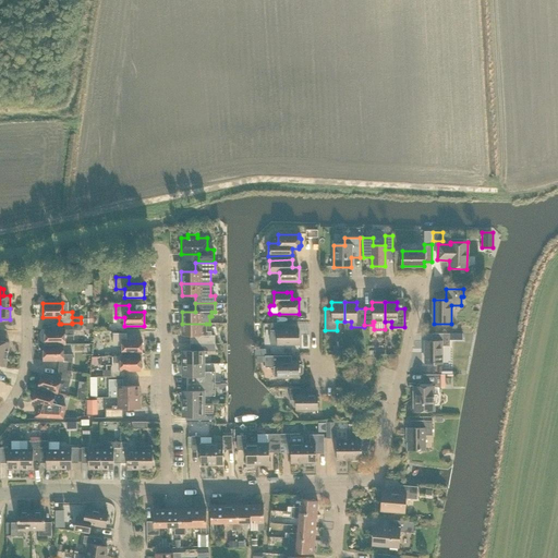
[(81,329),(81,323),(72,323),(72,324),(61,324),(61,329),(45,330),(45,344),(64,343),(64,336),(74,335),(74,329),(81,329)]
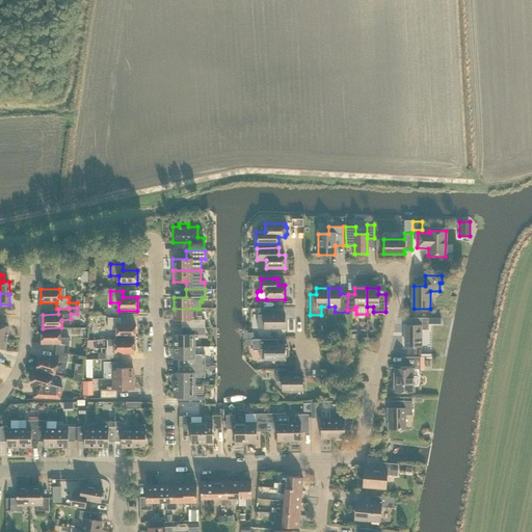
[(264,327),(285,327),(285,315),(272,315),(272,308),(258,309),(258,319),(264,319),(264,327)]
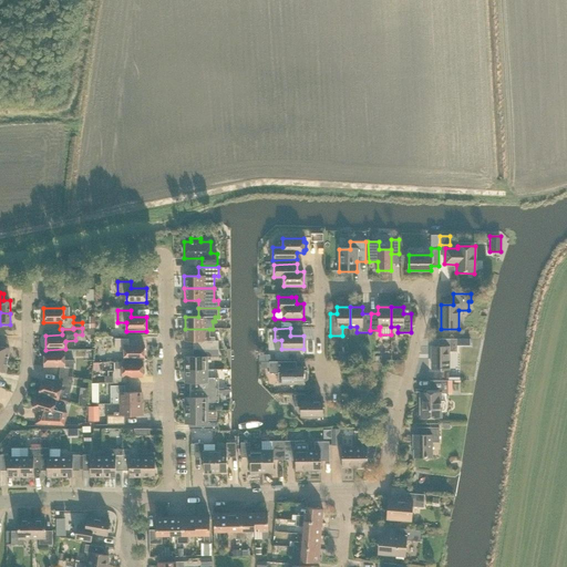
[(218,341),(215,341),(215,337),(209,337),(209,329),(185,329),(185,341),(198,341),(198,349),(218,349),(218,341)]
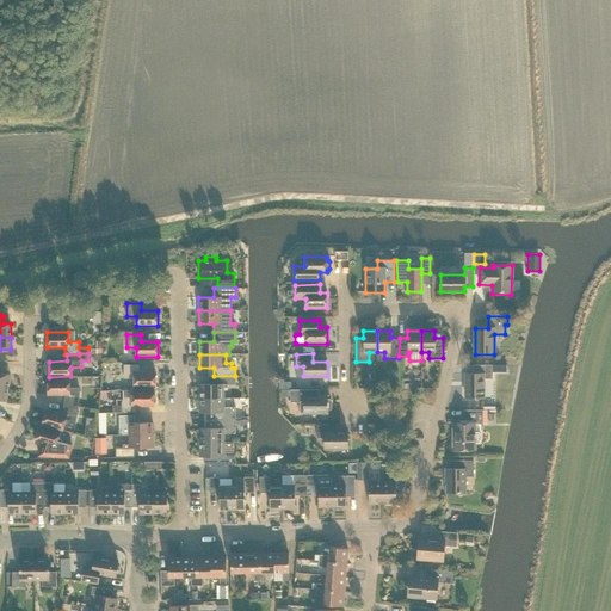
[(134,388),(155,388),(155,372),(139,372),(139,365),(124,365),(124,378),(134,378),(134,388)]
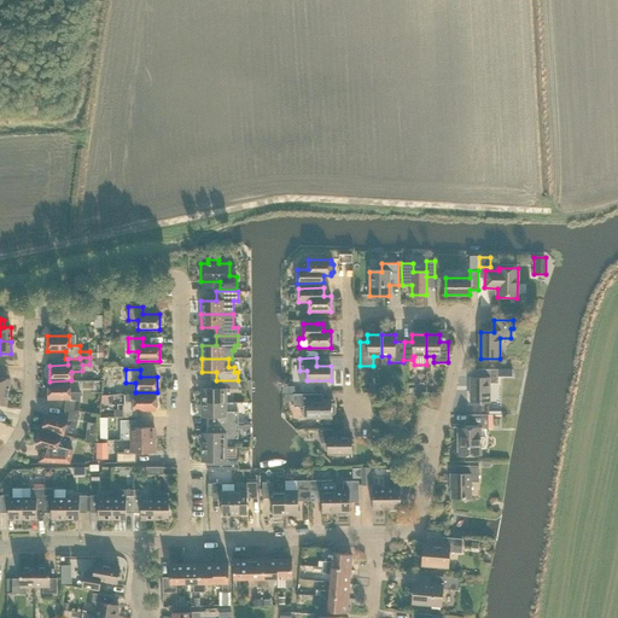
[(489,383),(497,383),(497,377),(497,369),(479,369),(479,378),(471,378),(471,402),(489,402),(489,383)]
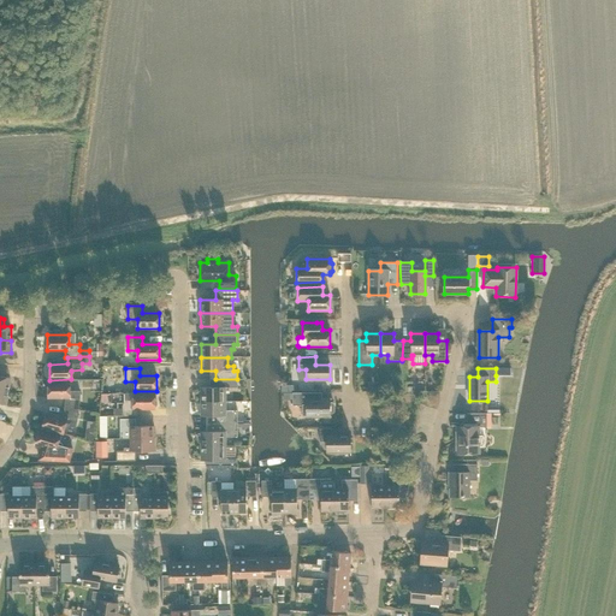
[(0,390),(9,391),(10,378),(0,375),(0,390)]
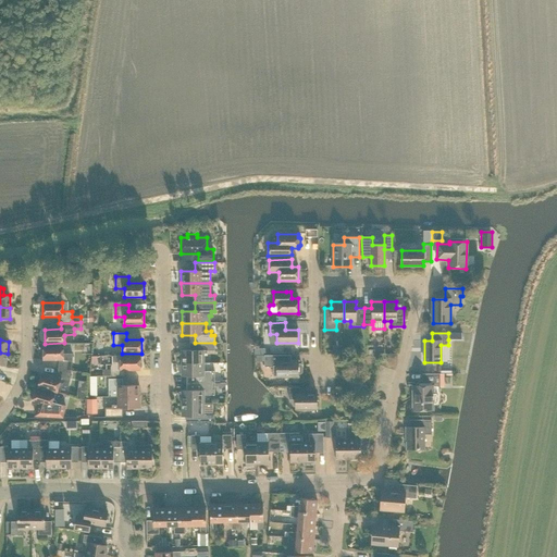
[(214,350),(214,343),(195,343),(195,350),(182,350),(182,363),(203,363),(203,350),(214,350)]
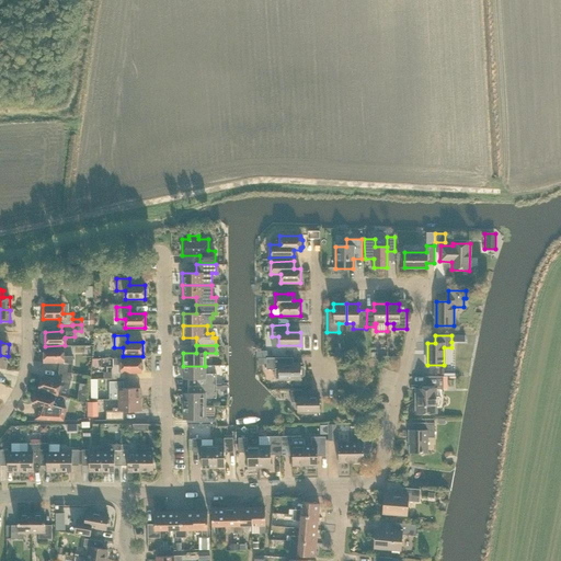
[(64,356),(64,347),(44,348),(44,363),(59,362),(58,371),(71,373),(72,362),(72,356),(64,356)]
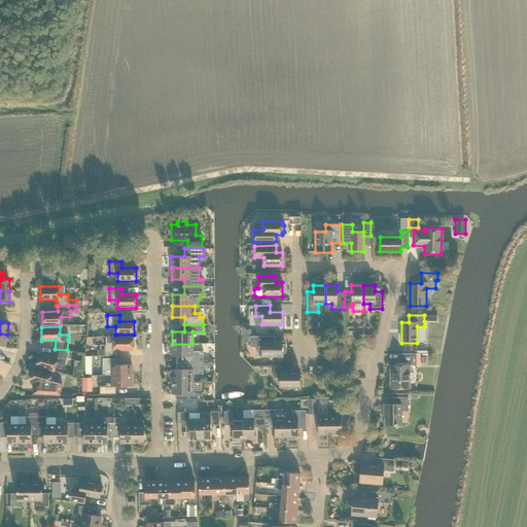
[(250,347),(259,347),(259,356),(282,355),(282,353),(284,353),(285,352),(285,346),(284,345),(282,345),(282,343),(270,343),(270,336),(250,337),(250,347)]
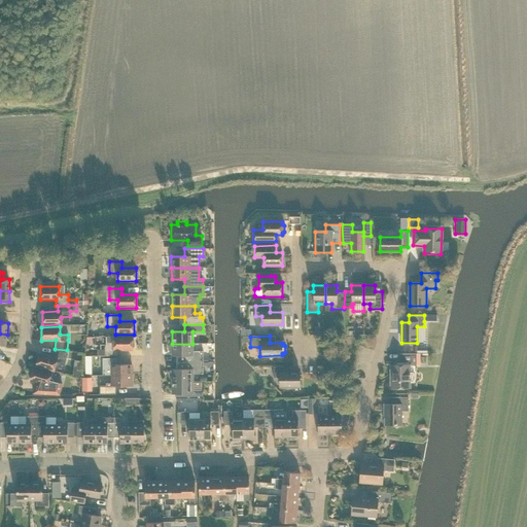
[(117,350),(133,350),(133,348),(134,347),(134,344),(133,343),(133,337),(106,337),(106,345),(105,345),(105,350),(97,350),(97,356),(117,356),(117,350)]
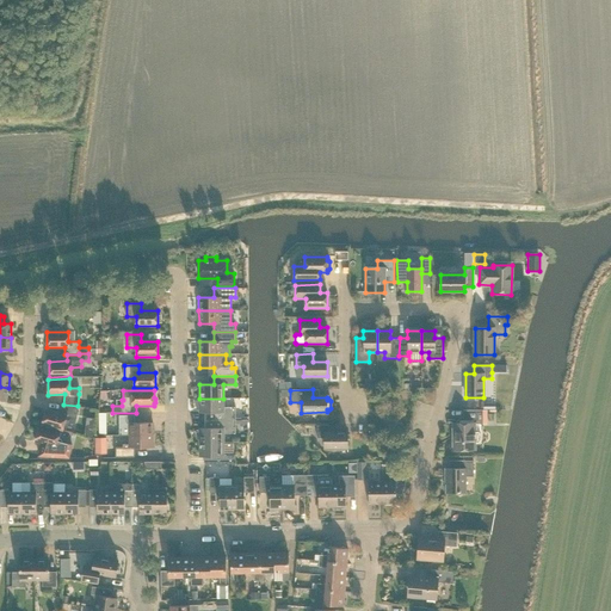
[(214,412),(214,420),(235,420),(235,407),(223,407),(223,399),(199,399),(199,401),(196,401),(196,411),(199,411),(199,412),(214,412)]
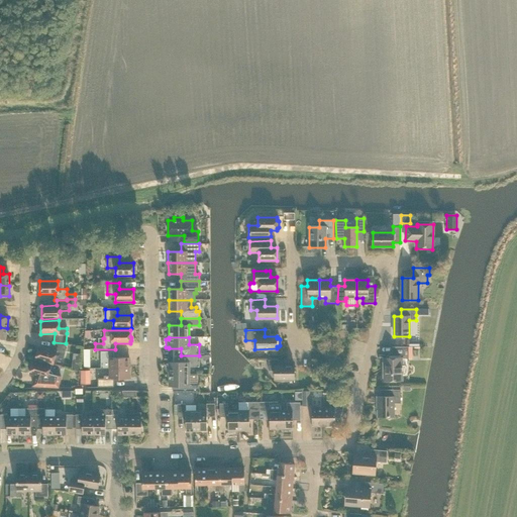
[(53,365),(55,358),(60,358),(63,358),(65,353),(66,343),(54,342),(53,350),(38,346),(35,359),(53,365)]
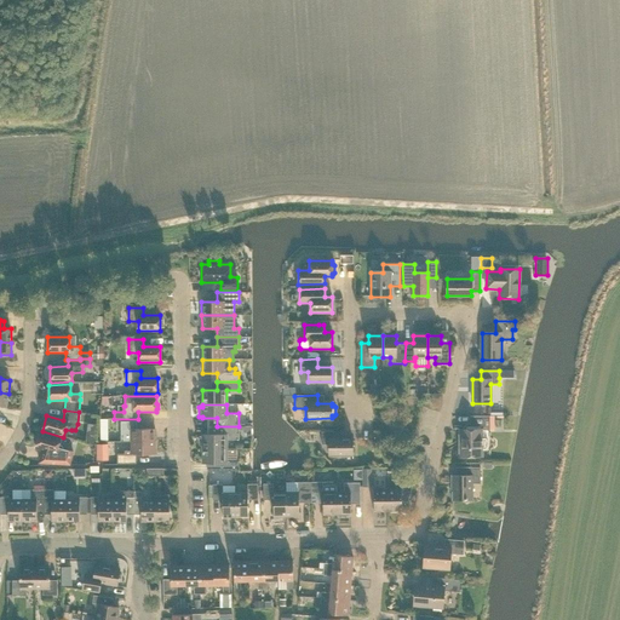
[(481,455),(481,451),(484,451),(487,447),(487,441),(484,438),(481,438),(481,430),(493,430),(493,417),(489,417),(470,417),(470,425),(468,424),(460,430),(460,447),(459,449),(459,454),(460,455),(460,457),(472,457),(474,458),(478,458),(481,455)]
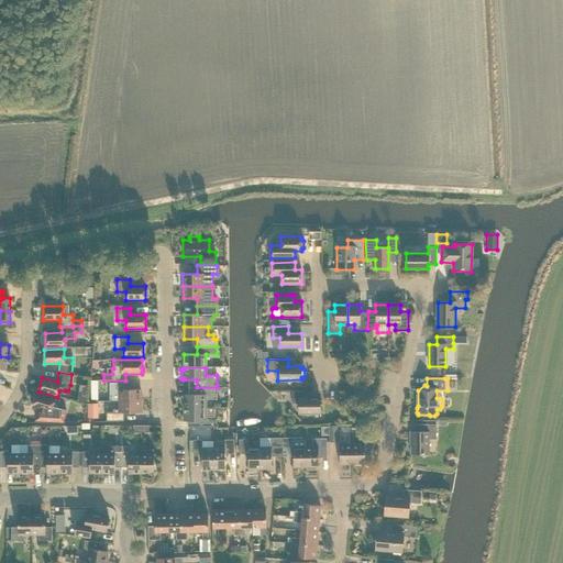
[(110,401),(119,401),(141,400),(141,389),(124,389),(124,383),(110,383),(110,389),(110,401)]
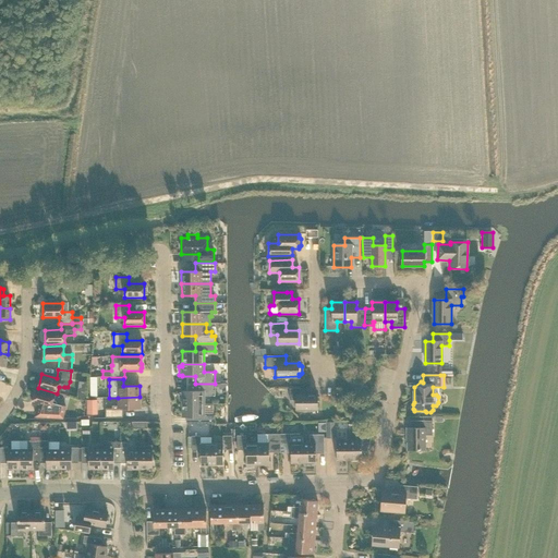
[(215,396),(215,384),(195,384),(195,391),(182,391),(182,393),(179,395),(179,401),(182,402),(182,404),(204,404),(204,396),(215,396)]
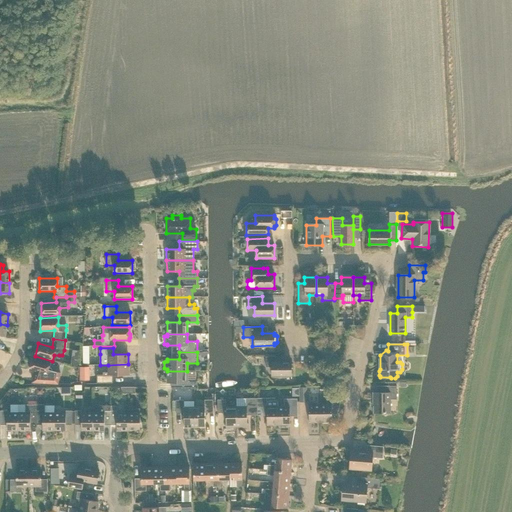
[(271,367),(271,375),(291,375),(291,362),(279,363),(279,356),(265,356),(265,367),(271,367)]
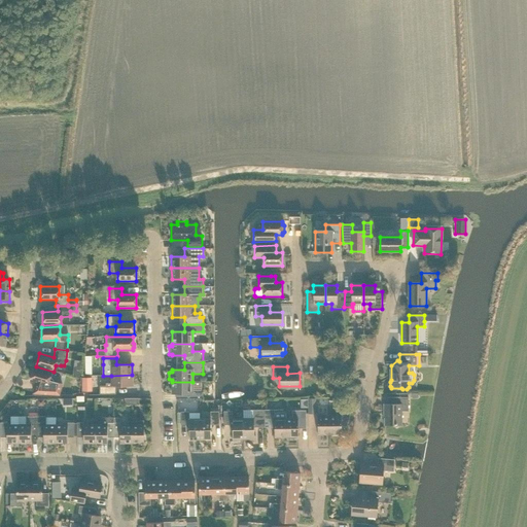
[(30,381),(36,382),(32,393),(41,393),(59,394),(62,384),(49,381),(51,373),(34,367),(30,381)]
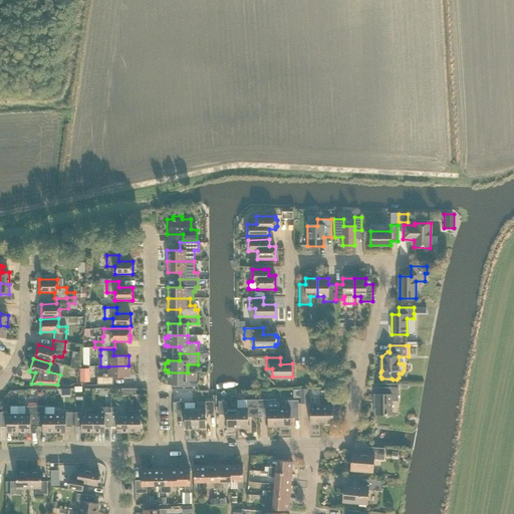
[(113,376),(129,376),(129,365),(108,366),(108,373),(103,373),(103,376),(97,376),(97,384),(113,384),(113,376)]
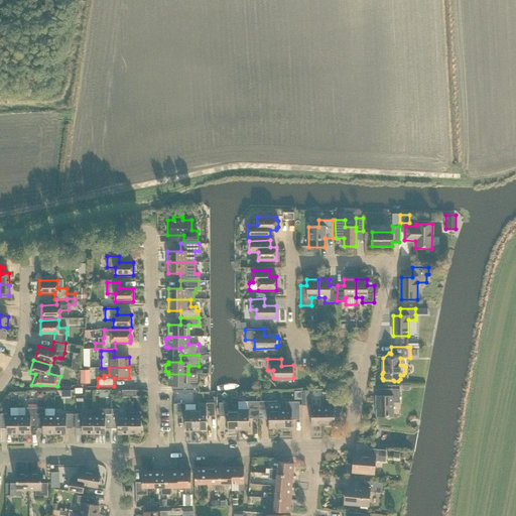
[(90,370),(80,370),(81,383),(90,383),(90,370)]
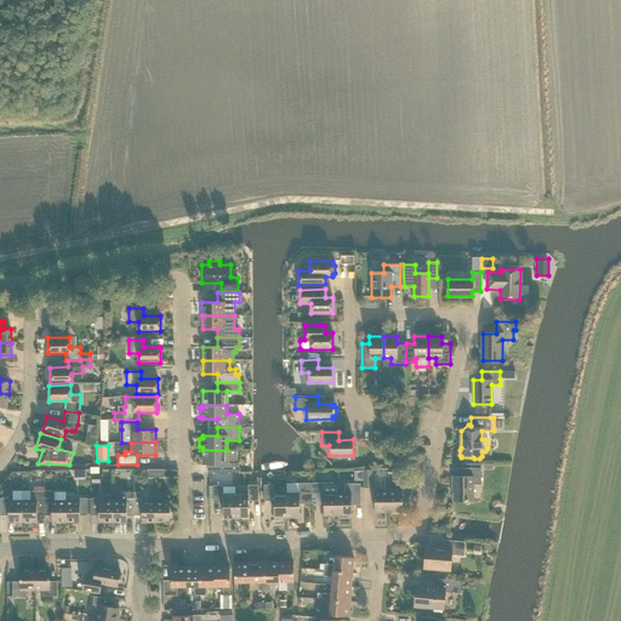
[(227,462),(227,450),(203,450),(203,463),(208,463),(208,472),(239,472),(239,462),(227,462)]
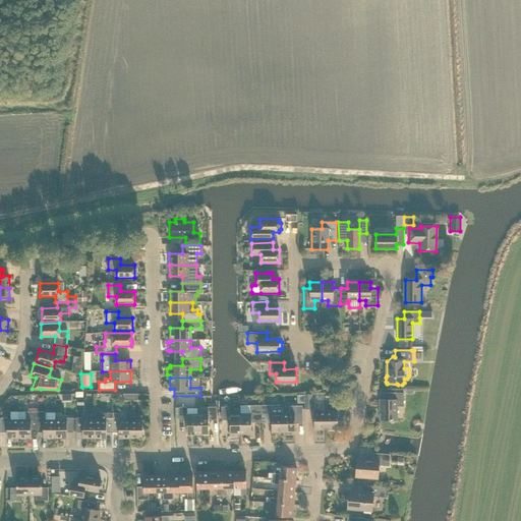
[(397,406),(404,406),(403,393),(383,393),(383,400),(380,400),(380,412),(381,412),(381,420),(397,420),(397,406)]
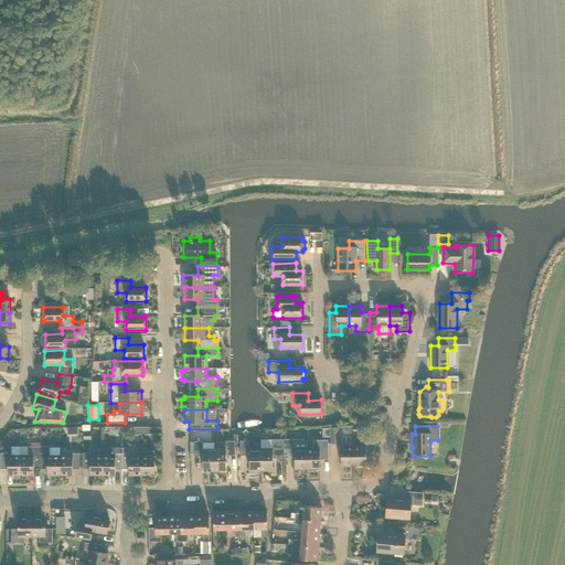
[(364,446),(353,446),(353,466),(366,466),(365,454),(373,454),(374,454),(376,438),(364,438),(364,446)]
